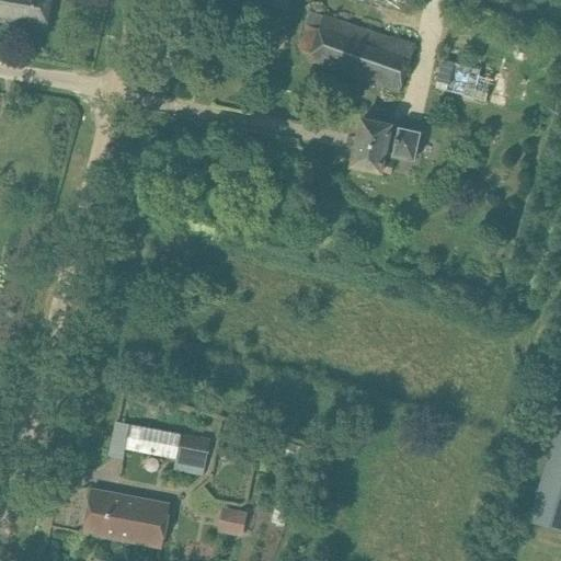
[(0,0),(0,21),(46,31),(52,0),(0,0)]
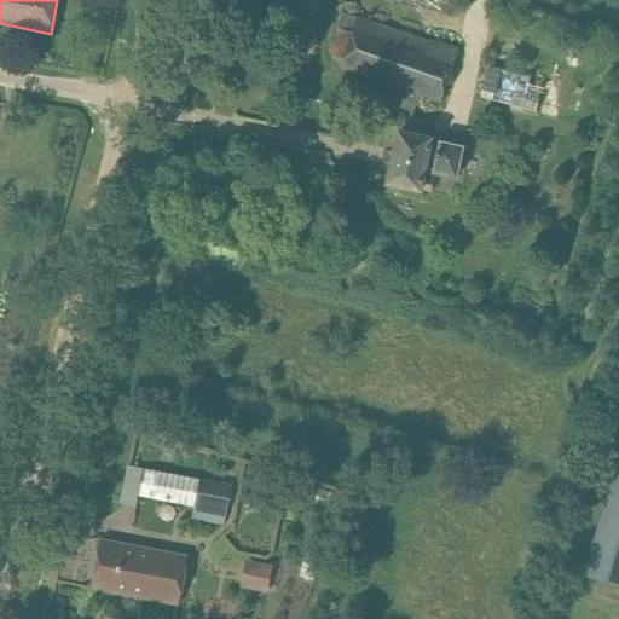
[(268,0),(319,12),(320,0),(268,0)]
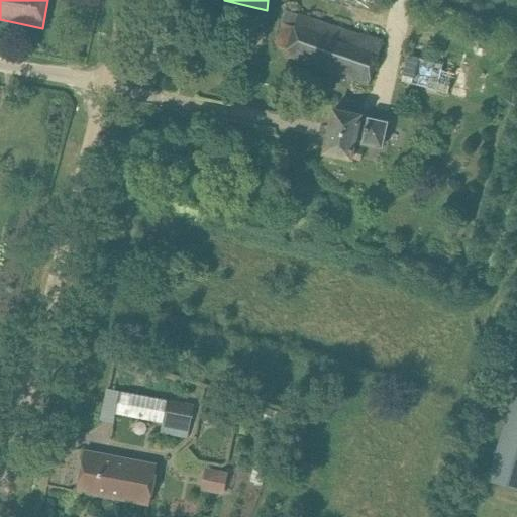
[(286,52),(284,58),(291,60),(369,85),(383,42),(299,12),(298,16),(286,52)]
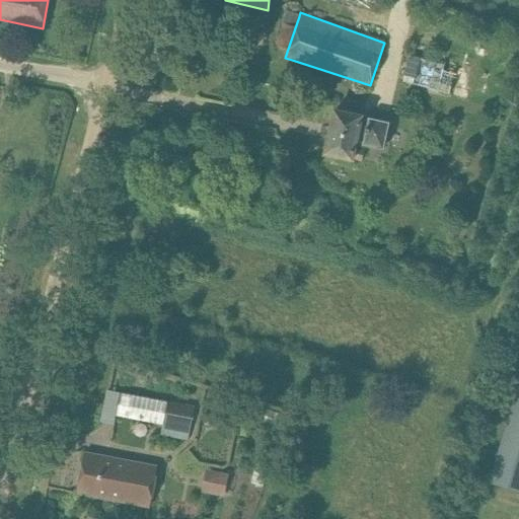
[(413,61),(408,79),(455,92),(460,74),(413,61)]
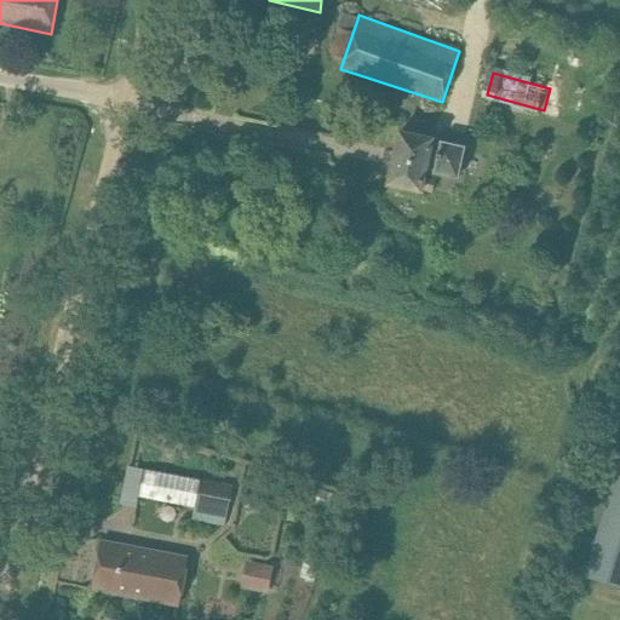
[(442,142),(438,154),(429,151),(431,142),(400,132),(385,184),(418,193),(418,191),(429,195),(432,183),(422,179),(424,171),(457,179),(465,148),(442,142)]
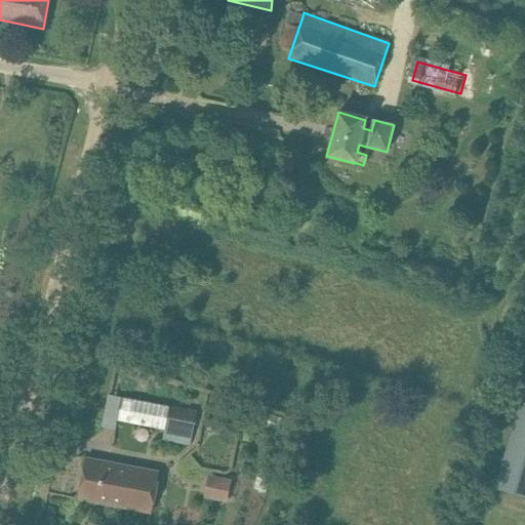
[(524,388),(499,477),(524,483),(524,388)]
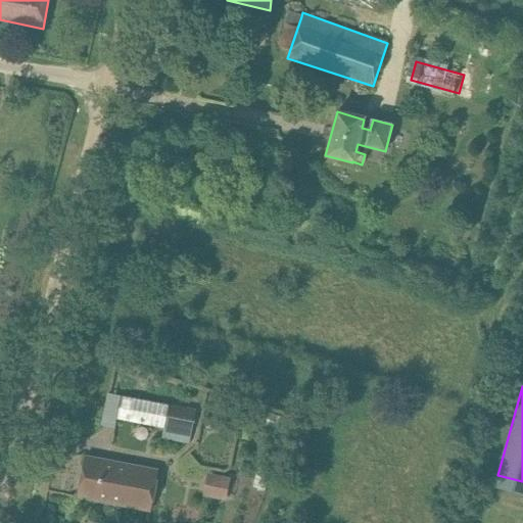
[(190,444),(196,412),(121,396),(116,419),(165,428),(163,439),(190,444)]
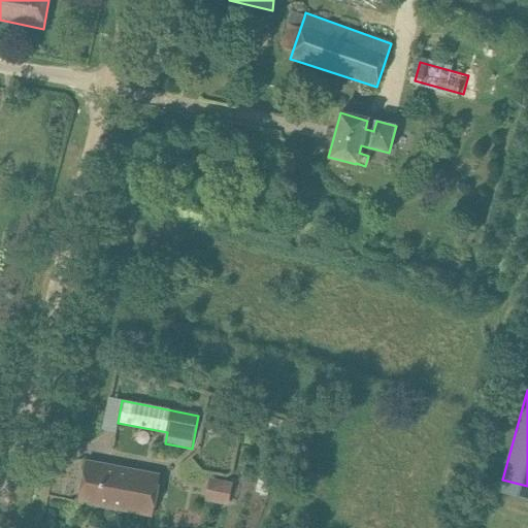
[(86,461),(78,501),(153,516),(160,475),(86,461)]
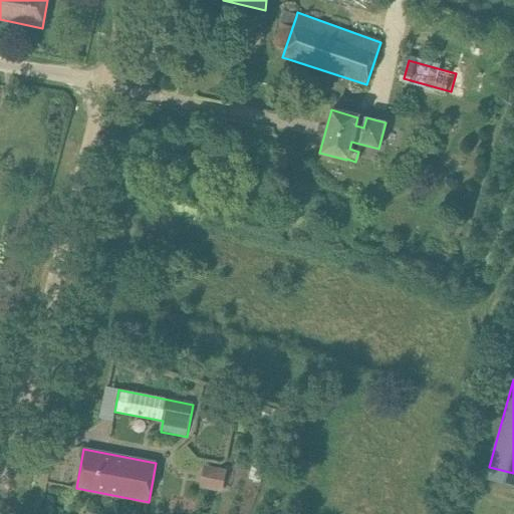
[(207,464),(204,488),(229,491),(232,468),(207,464)]
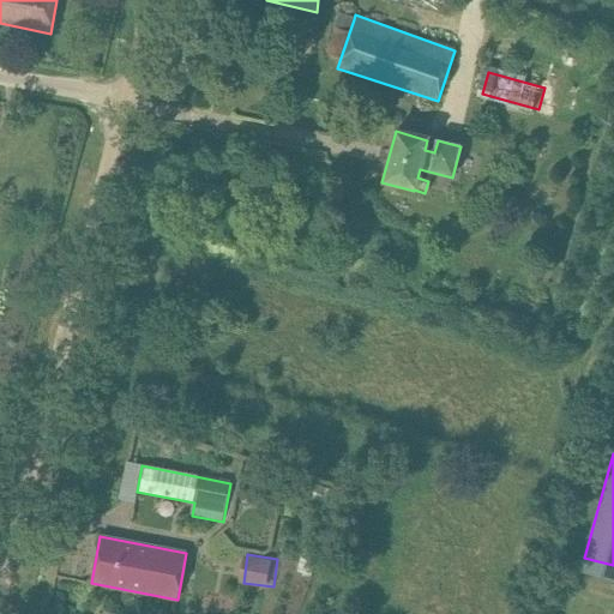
All buildings are outlined.
